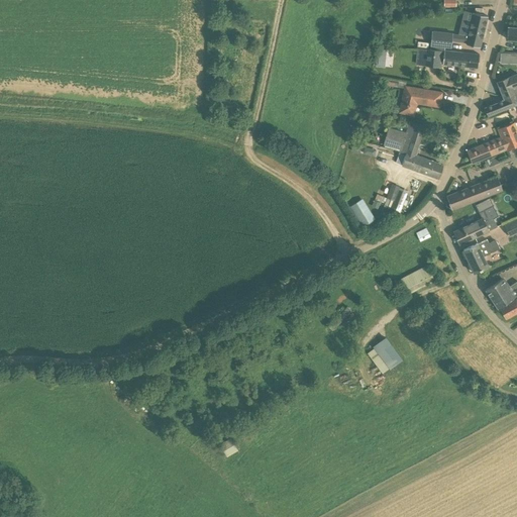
[(488,16),(473,13),(468,35),(432,31),(430,45),(431,45),(445,47),(451,48),(452,41),(466,42),(466,43),(481,47),(488,16)]
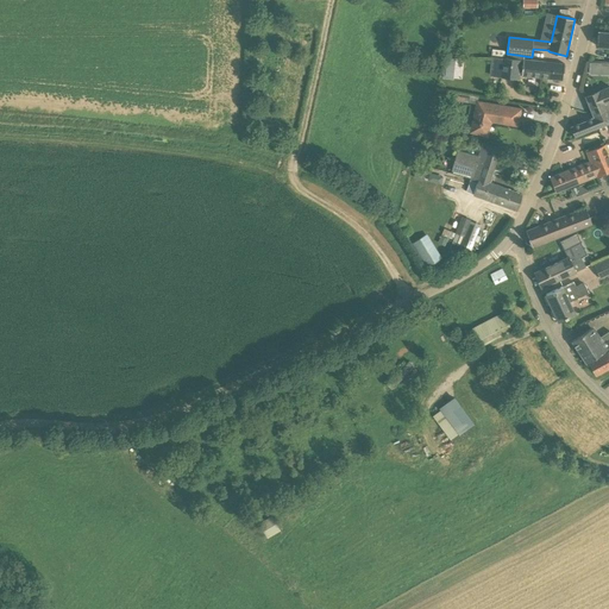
[(608,32),(598,32),(597,46),(608,48),(608,32)]
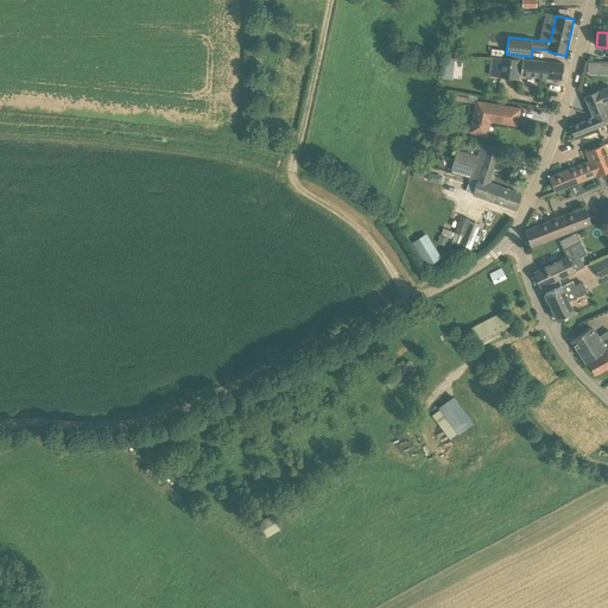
[(506,58),(501,58),(500,77),(518,78),(518,75),(521,76),(523,76),(562,80),(562,81),(564,64),(563,64),(523,61),(506,58)]
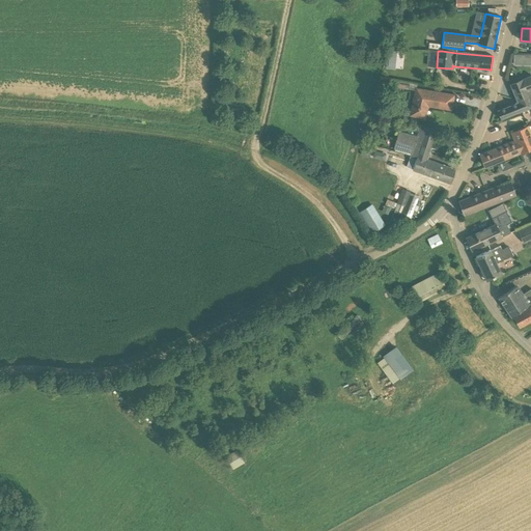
[(518,101),(530,94),(530,75),(530,76),(523,79),(522,80),(511,84),(510,84),(518,101)]
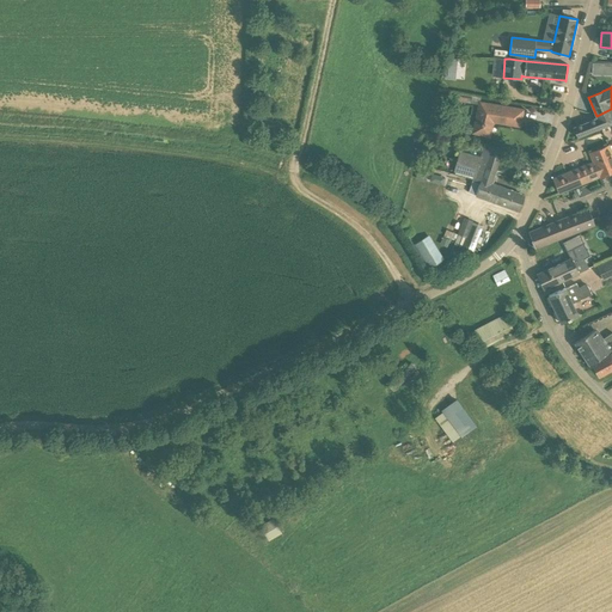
[(490,136),(494,122),(520,127),(524,110),(478,102),(473,133),(490,136)]
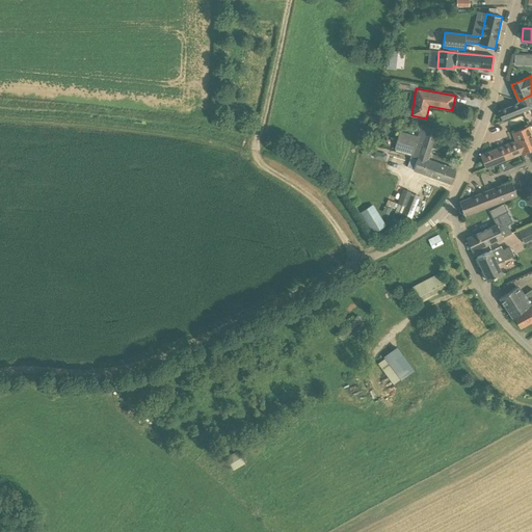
[(531,95),(519,101),(520,103),(499,111),(502,120),(531,107),(531,95)]
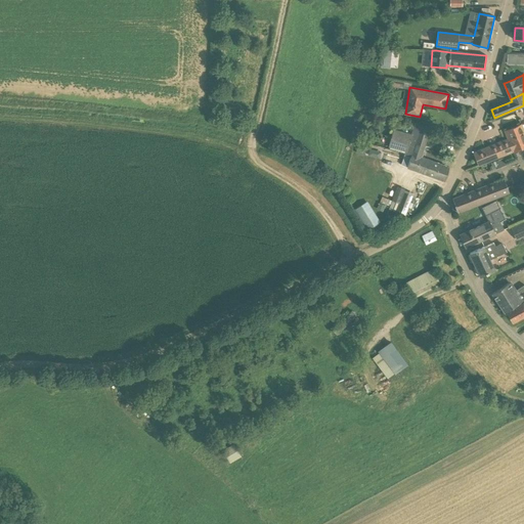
[(388,147),(405,151),(421,158),(430,129),(416,124),(411,134),(394,129),(388,147)]
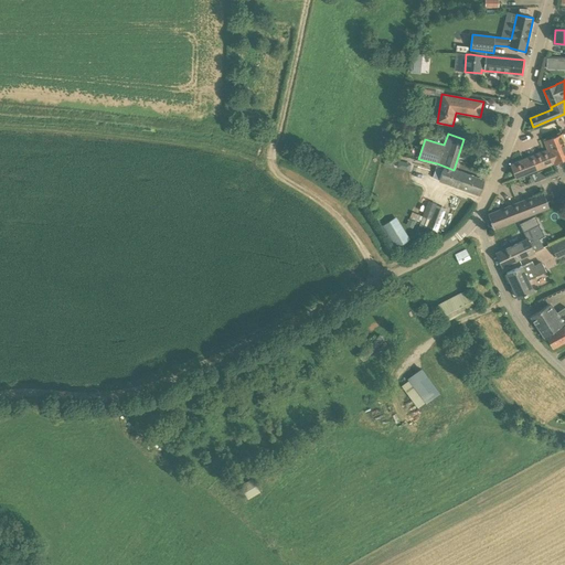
[(564,158),(564,142),(562,135),(544,142),(548,150),(512,166),(516,179),(564,158)]
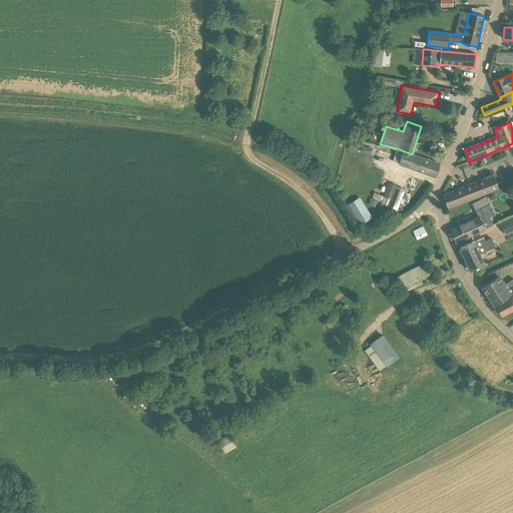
[(348,149),(356,153),(360,144),(352,141),(348,149)]
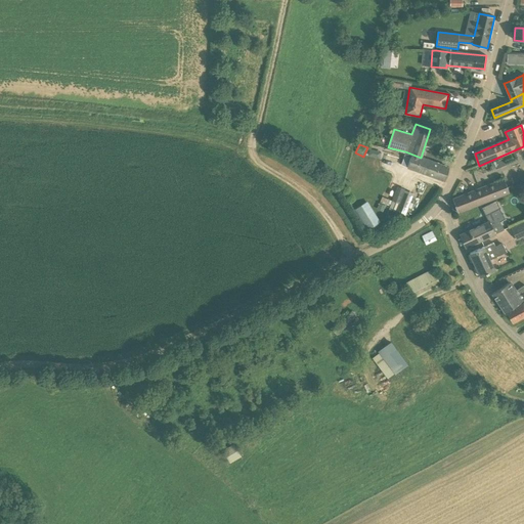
[(421,158),(405,151),(404,156),(409,158),(406,168),(445,181),(449,168),(421,158)]
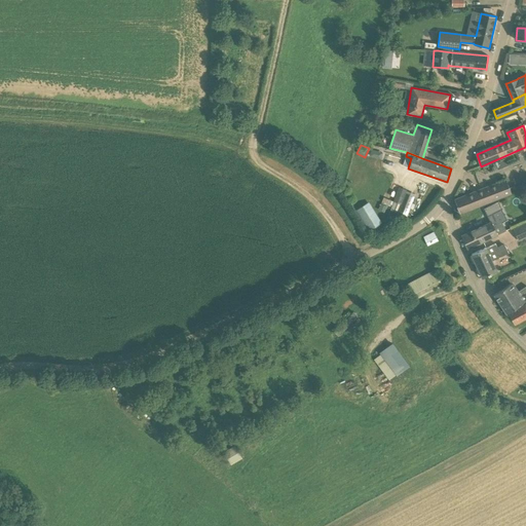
[(498,171),(509,166),(505,158),(495,163),(498,171)]
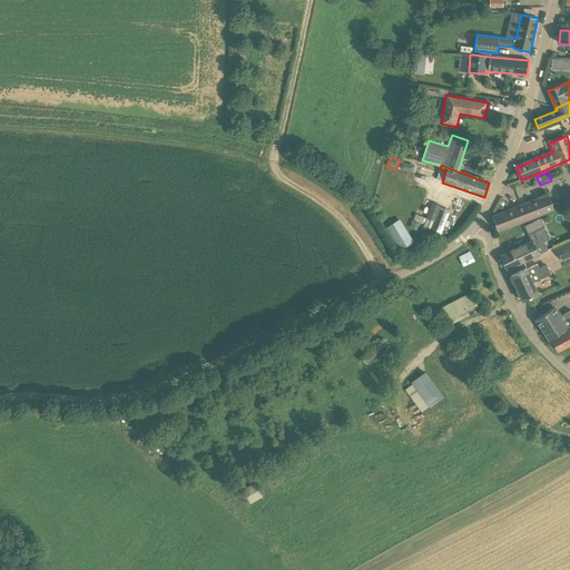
[(477,197),(468,193),(465,197),(474,202),(477,197)]
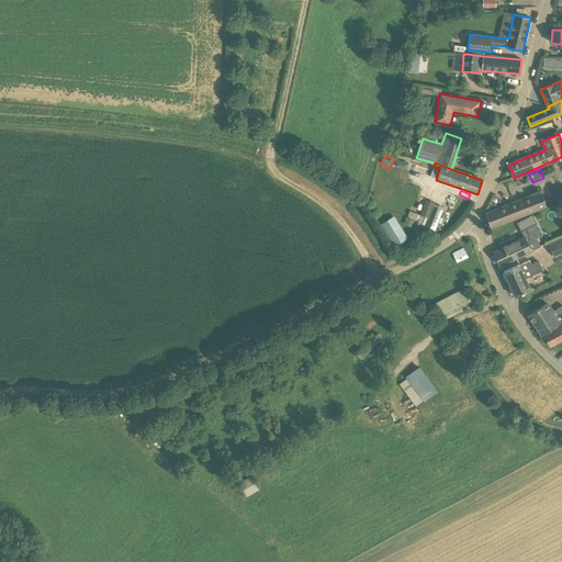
[(485,214),(491,228),(547,206),(541,192),(485,214)]
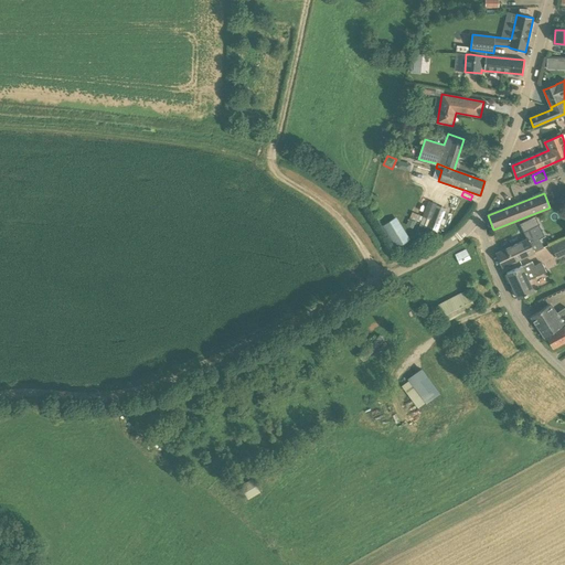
[(429,202),(424,216),(425,216),(422,225),(427,227),(436,205),(429,202)]
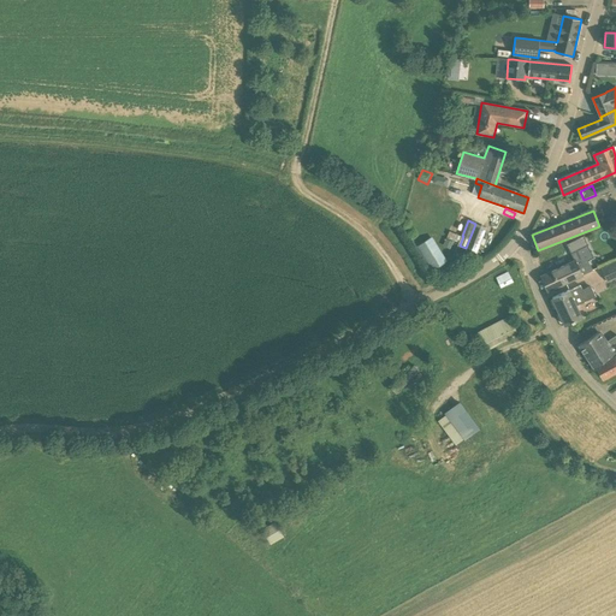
[(431,236),(416,246),(432,270),(448,260),(431,236)]
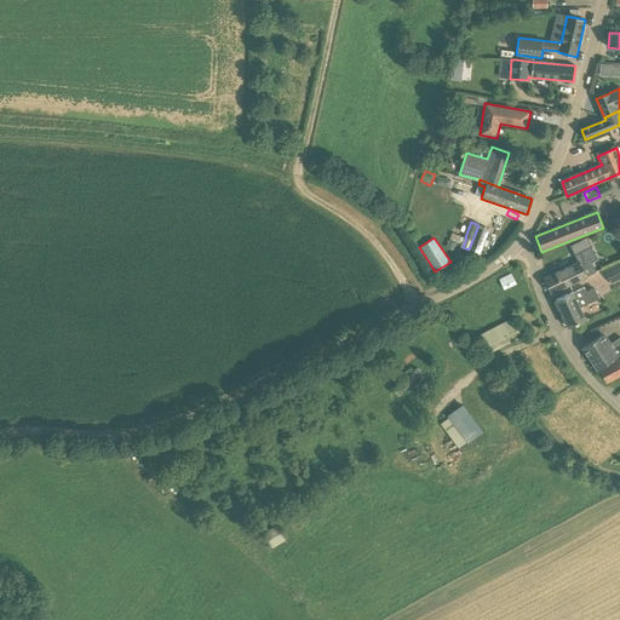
[(453,251),(457,244),(449,240),(446,248),(453,251)]
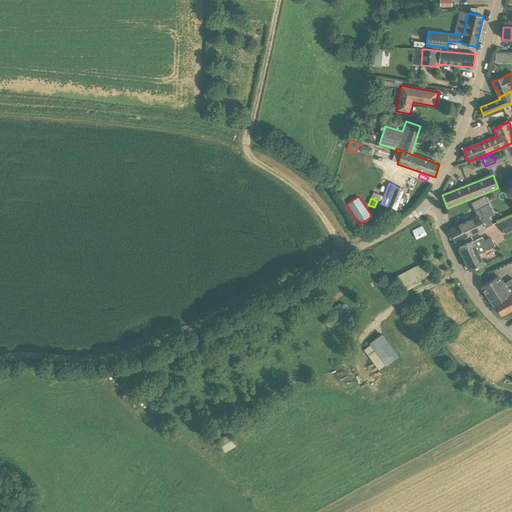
[(484,229),(480,221),(493,215),(488,204),(475,211),(478,217),(450,230),(455,242),(484,229)]
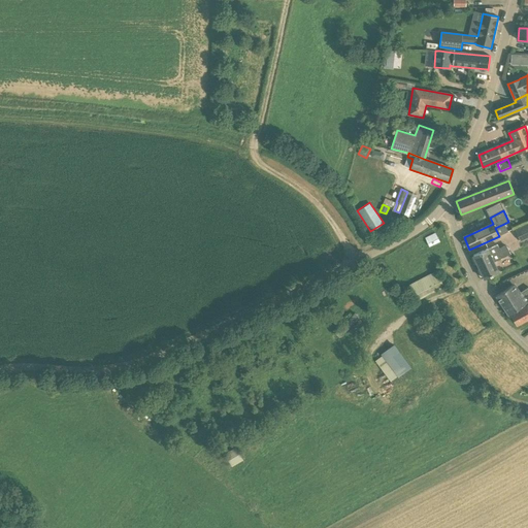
[(520,240),(527,236),(527,223),(515,230),(520,240)]
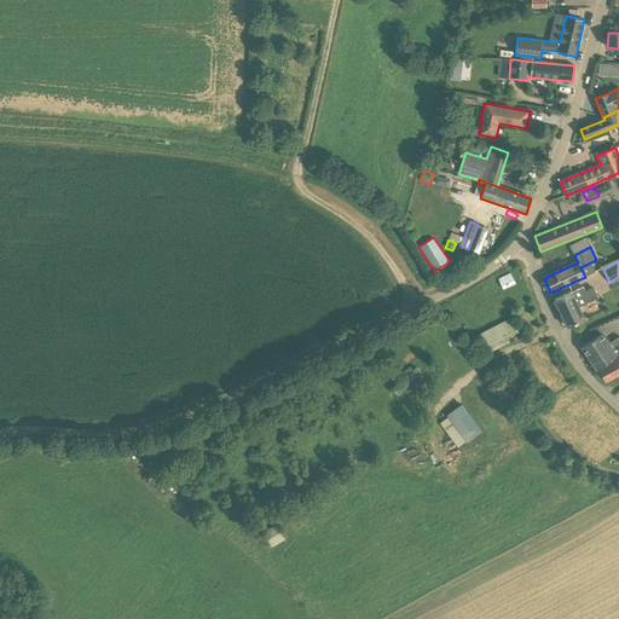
[(510,273),(498,279),(503,289),(515,283),(510,273)]
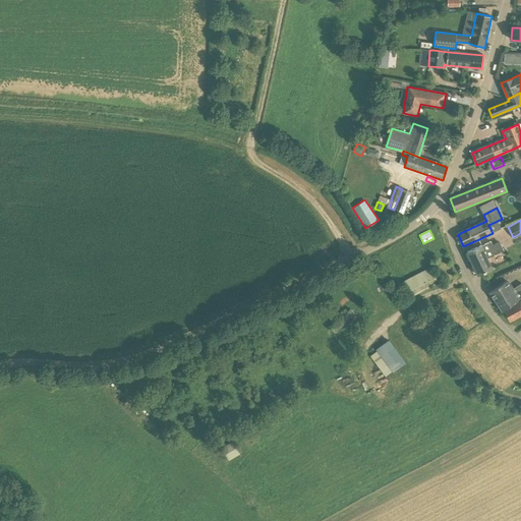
[(467,252),(473,266),(477,276),(494,269),(488,257),(504,250),(501,244),(495,247),(493,243),(483,247),(482,245),(467,252)]
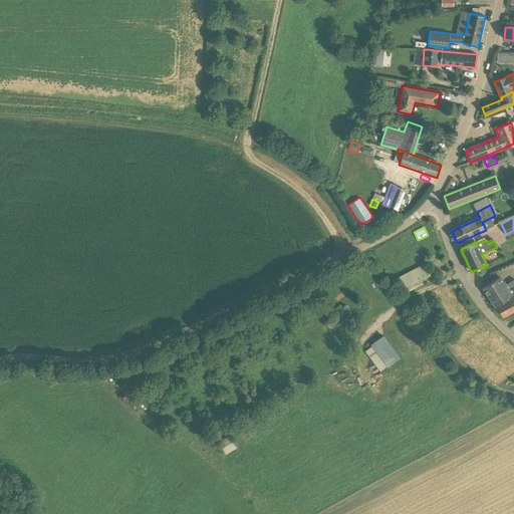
[(426,264),(398,278),(405,292),(433,278),(426,264)]
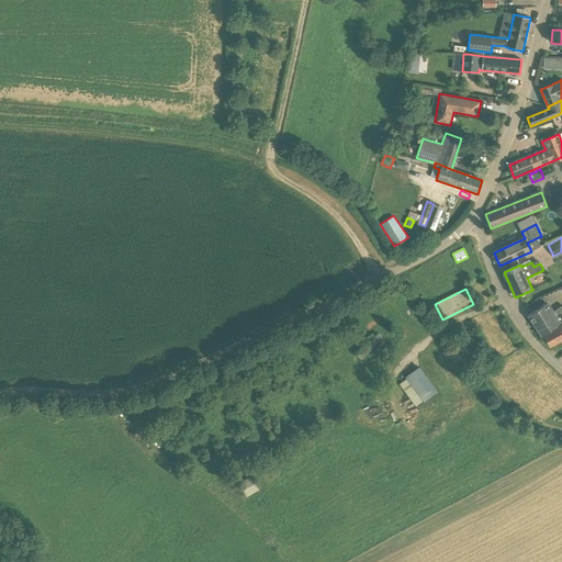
[(546,304),(528,316),(541,336),(561,322),(561,306),(552,313),(546,304)]
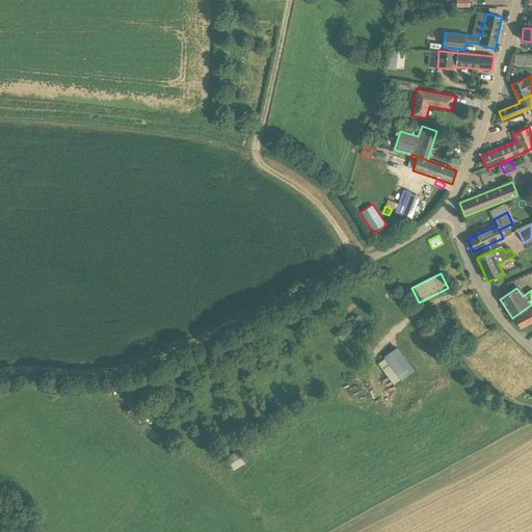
[(531,308),(514,317),(521,328),(531,322),(531,308)]
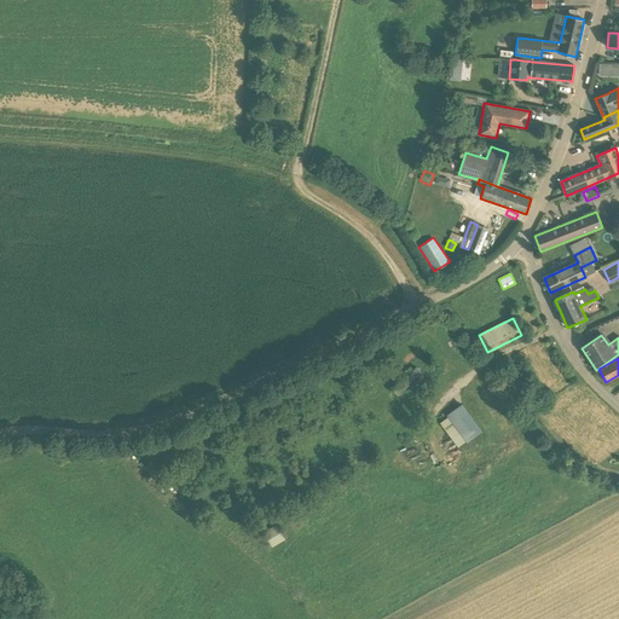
[(416,368),(403,379),(409,385),(422,374),(416,368)]
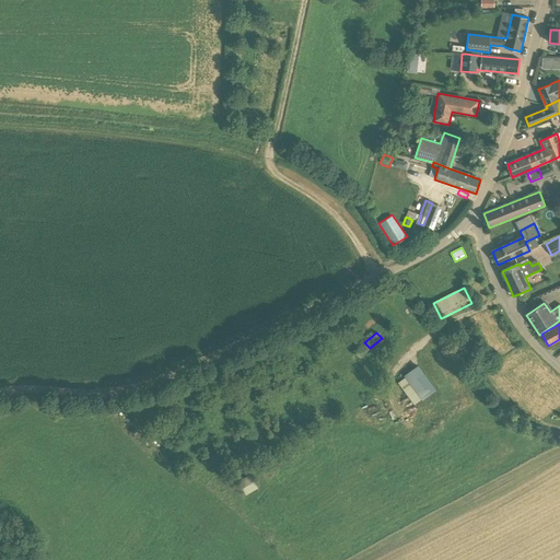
[(418,365),(397,381),(415,406),(435,391),(418,365)]
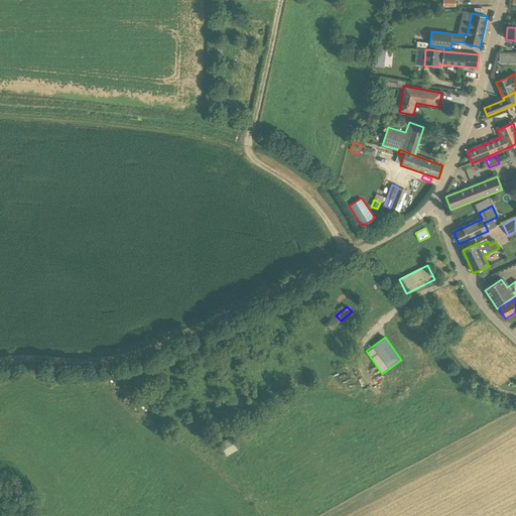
[(226,456),(237,449),(234,444),(223,449),(226,456)]
